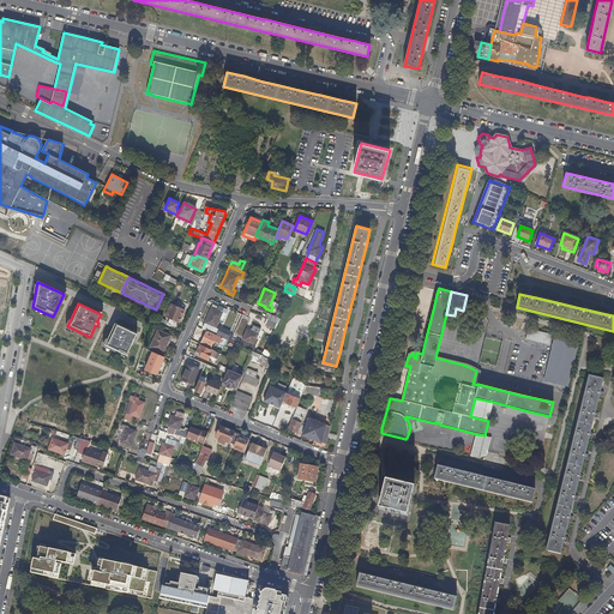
[(179,323),(184,309),(170,304),(166,317),(169,318),(167,324),(173,326),(175,320),(179,323)]
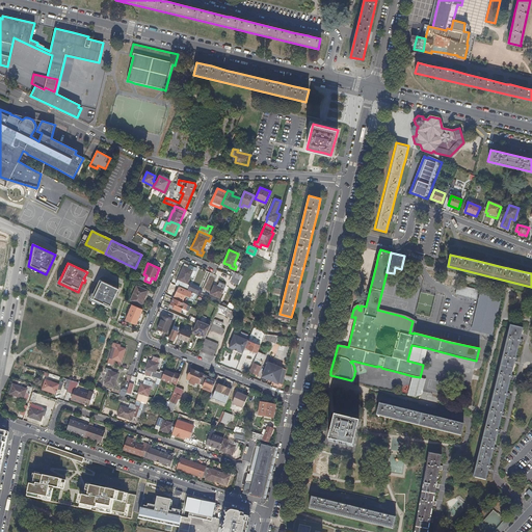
[(187,284),(192,271),(195,271),(196,269),(190,266),(188,269),(183,266),(177,280),(178,281),(176,285),(179,287),(187,290),(189,285),(187,284)]
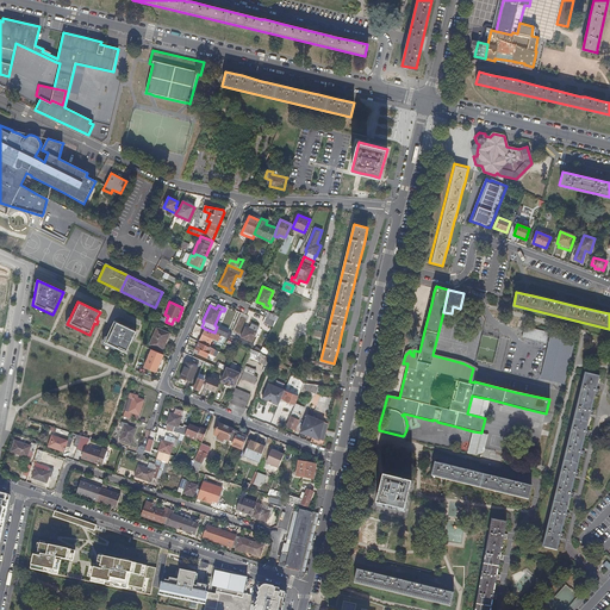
[(273,327),(275,322),(279,317),(267,312),(265,317),(263,322),(273,327)]
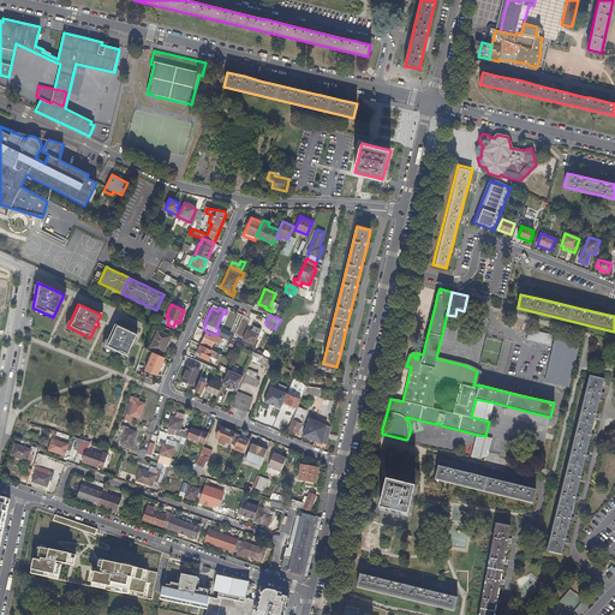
[(137,335),(115,324),(105,347),(126,358),(137,335)]
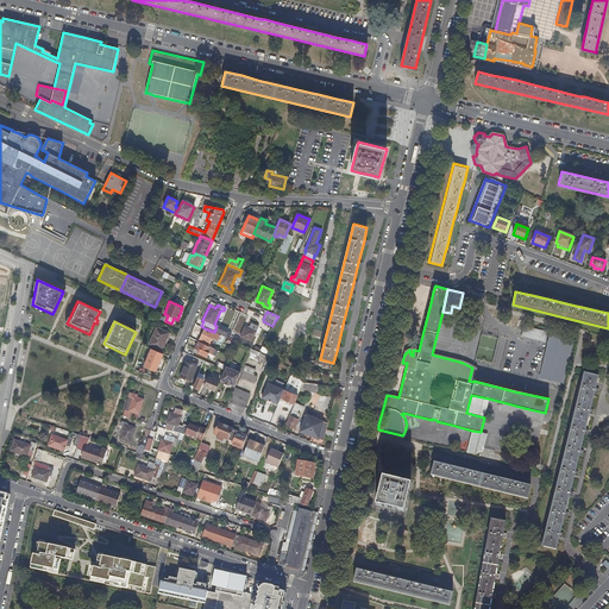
[(252,340),(258,326),(251,322),(249,327),(245,326),(240,336),(252,340)]
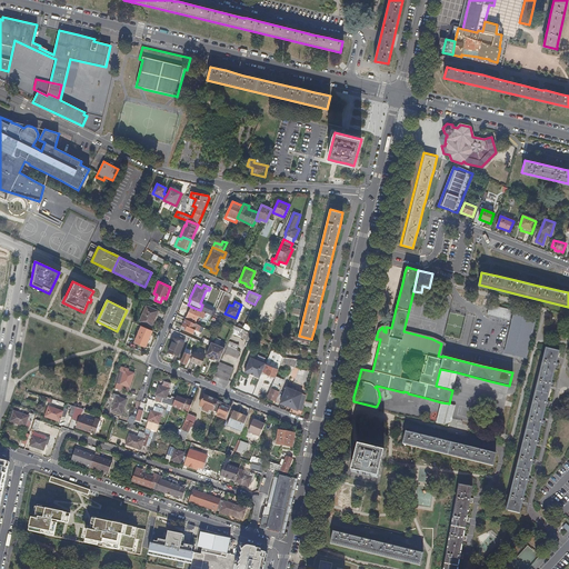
[(509,320),(511,310),(489,305),(487,316),(509,320)]
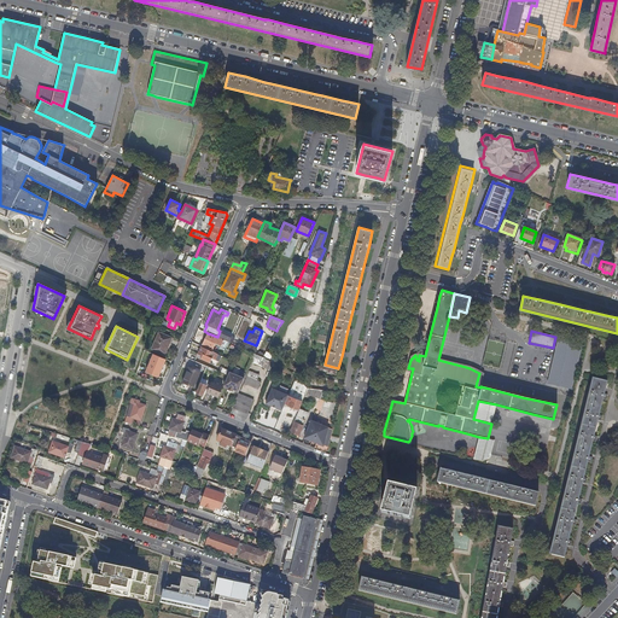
[(167,347),(170,337),(159,332),(152,349),(165,355),(168,348),(167,347)]
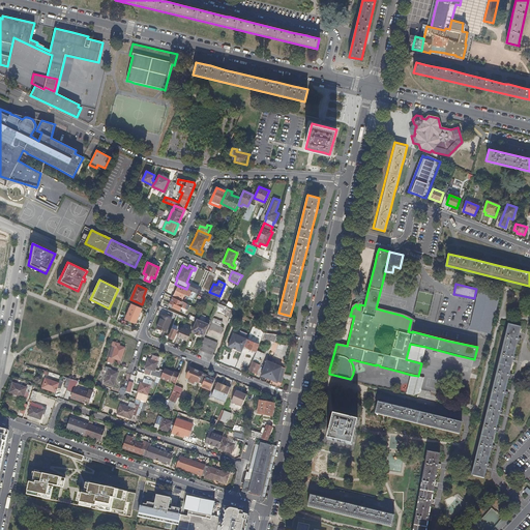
[(193,292),(186,289),(178,286),(173,297),(181,301),(184,294),(190,297),(193,292)]
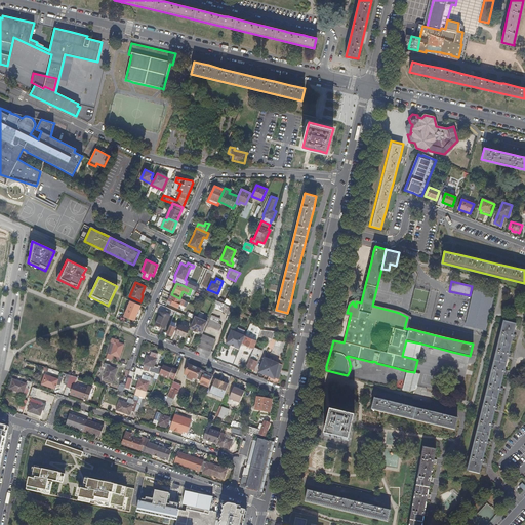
[(485,331),(495,293),(475,288),(465,326),(485,331)]
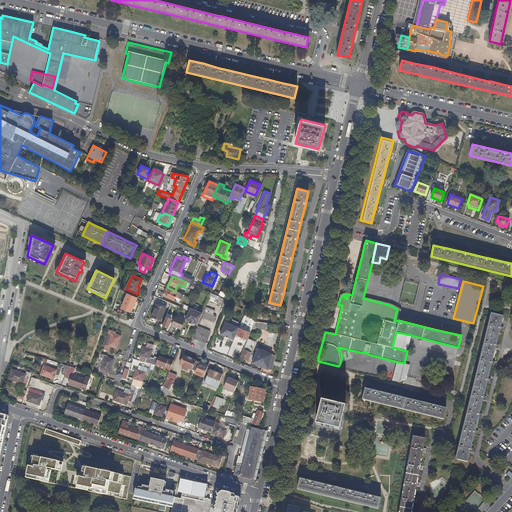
[(179,298),(181,294),(175,291),(167,287),(165,293),(168,295),(167,297),(174,301),(176,297),(179,298)]
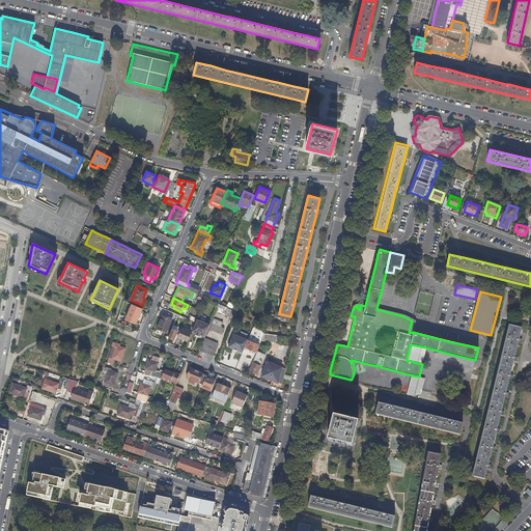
[(236,311),(226,307),(218,303),(215,310),(233,318),(236,311)]
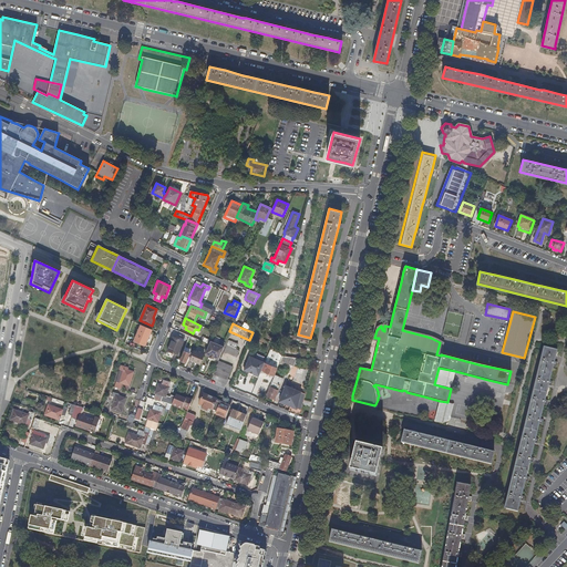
[(144,346),(151,330),(141,326),(140,329),(134,341),(144,346)]
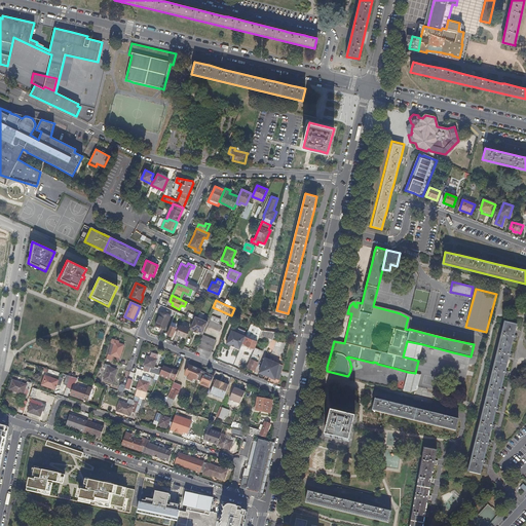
[(164,330),(170,316),(159,312),(154,325),(164,330)]
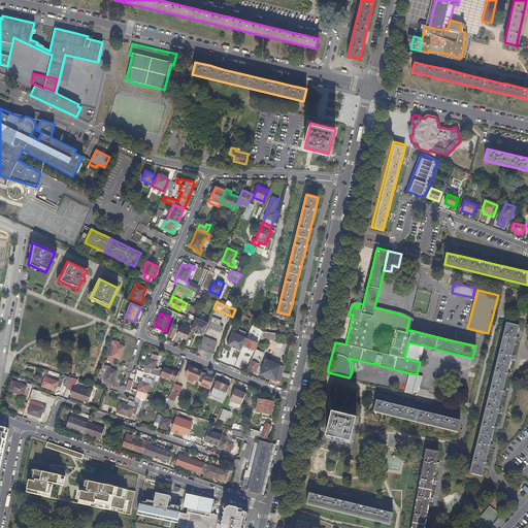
[(222,320),(211,316),(209,321),(220,325),(222,320)]
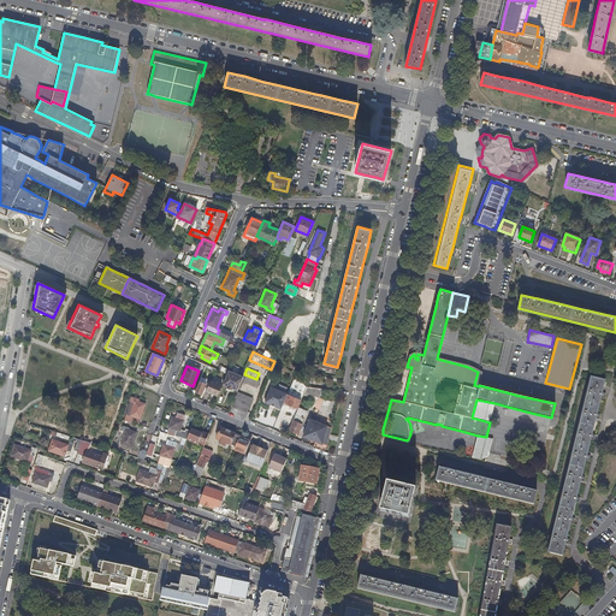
[(237,390),(241,381),(243,377),(229,371),(223,384),(237,390)]
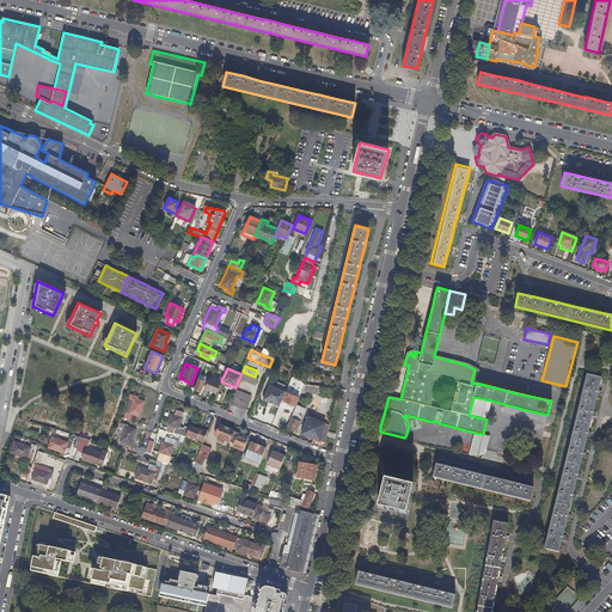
[(255,385),(258,378),(255,377),(243,372),(242,374),(239,379),(255,385)]
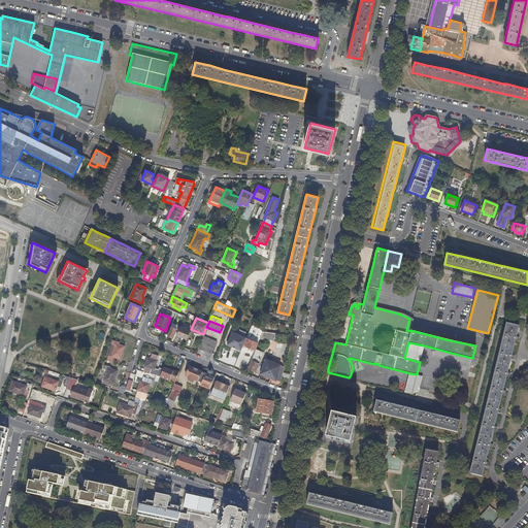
[(261,336),(263,331),(253,322),(244,341),(248,342),(250,337),(258,341),(259,341),(261,336)]
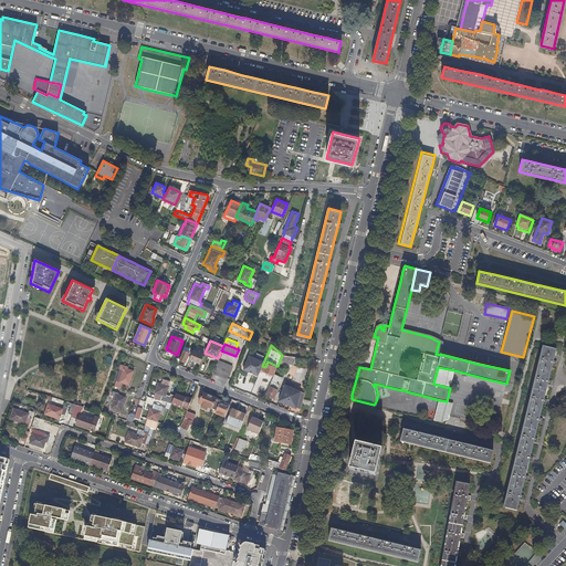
[(537,422),(538,418),(542,405),(544,399),(547,385),(548,380),(552,366),(553,360),(556,349),(543,346),(537,369),(531,397),(524,422),(516,456),(509,484),(503,507),(516,511),(519,499),(520,494),(523,480),(525,474),(528,461),(530,457),(533,442),(534,437),(537,422)]
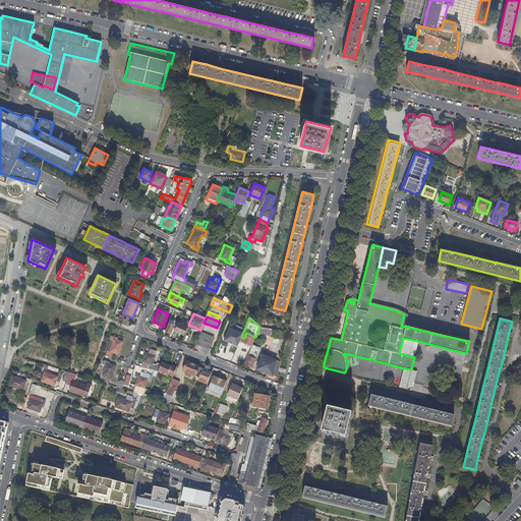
[(184,334),(187,327),(178,322),(174,331),(184,335),(184,334)]
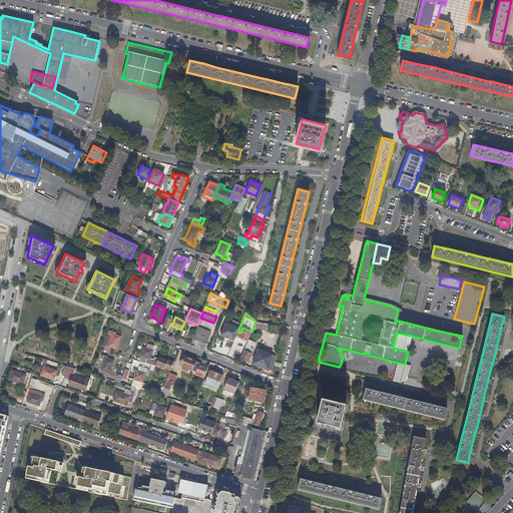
[(167,328),(170,320),(165,318),(162,326),(167,328)]
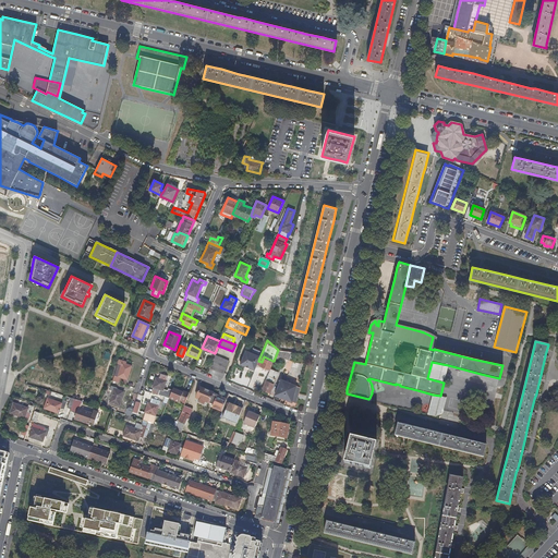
[(255,371),(259,356),(245,350),(240,364),(245,366),(255,371)]
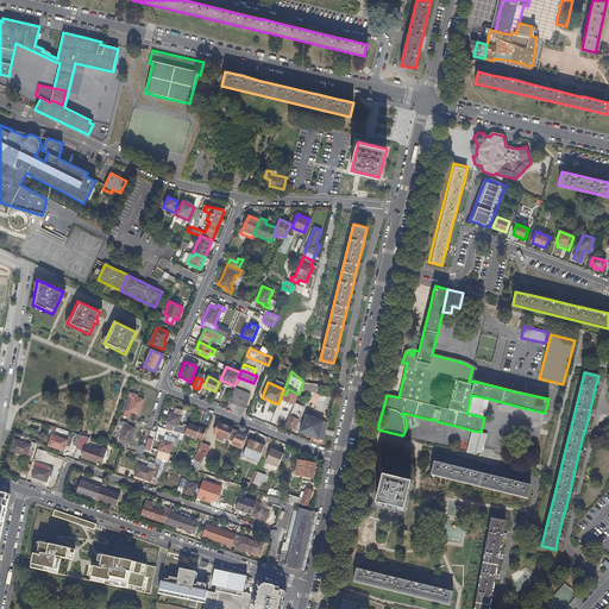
[(314,393),(316,384),(307,383),(306,383),(303,389),(314,393)]
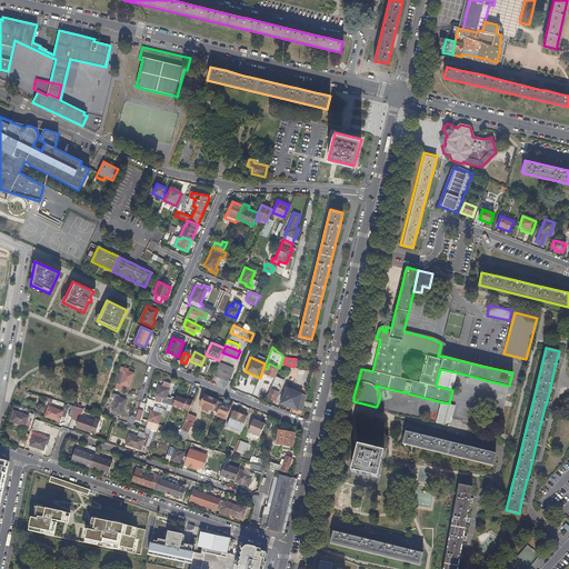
[(228,381),(233,368),(219,362),(216,370),(213,376),(228,381)]
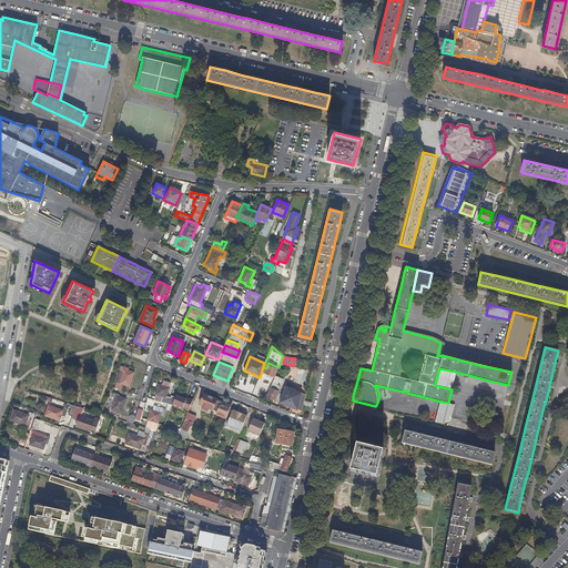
[(274,376),(277,367),(269,363),(266,368),(265,372),(274,376)]
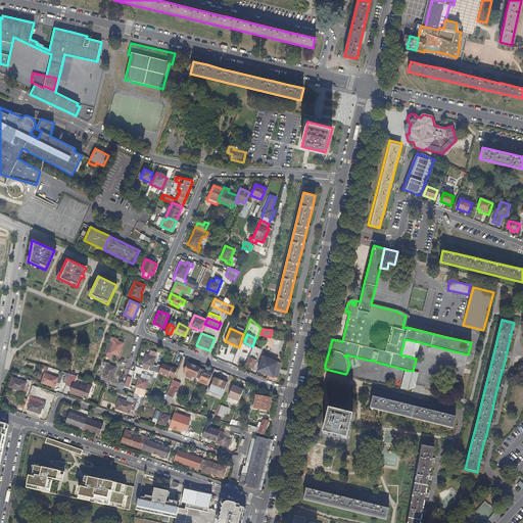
[(119,360),(124,343),(116,340),(116,339),(111,337),(110,340),(113,341),(108,357),(119,360)]
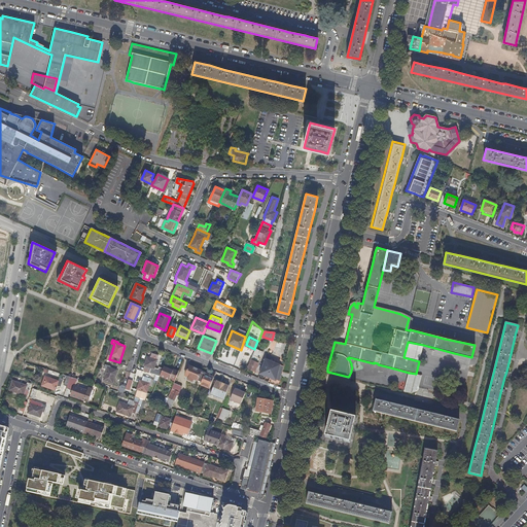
[(419,361),(423,345),(408,342),(403,357),(419,361)]
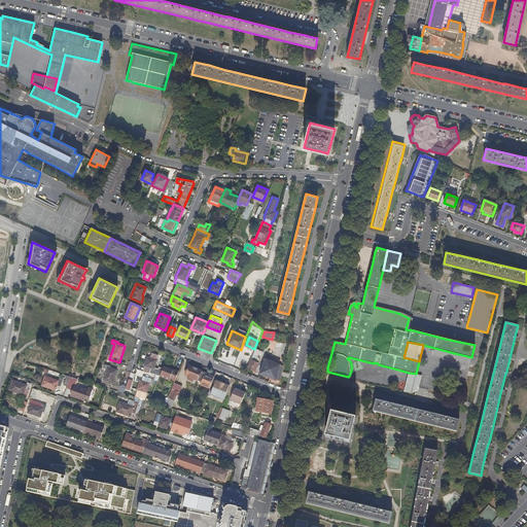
[(159,370),(154,369),(157,356),(151,354),(150,358),(146,357),(144,366),(143,372),(160,377),(163,369),(159,367),(159,370)]
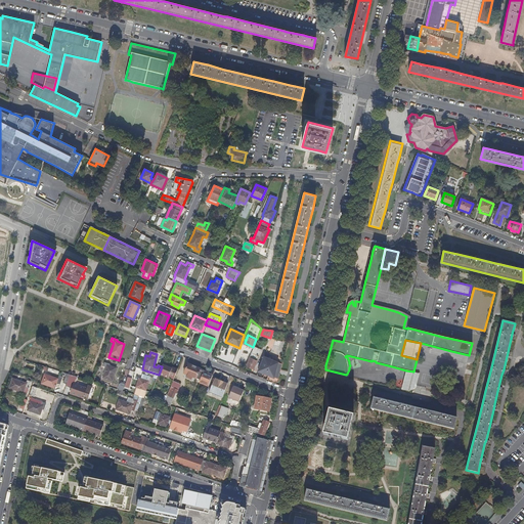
[(254,369),(259,356),(251,353),(246,366),(254,369)]
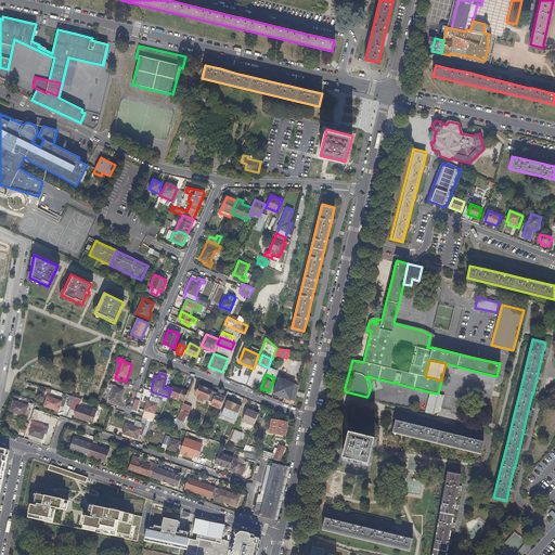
[(256,386),(259,382),(252,376),(246,383),(253,387),(255,384),(256,386)]
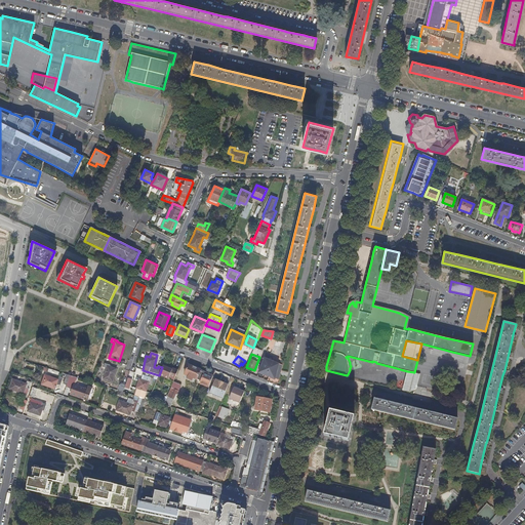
[(279,379),(282,364),(275,362),(264,358),(260,367),(264,368),(264,369),(266,370),(265,374),(274,378),(279,379)]
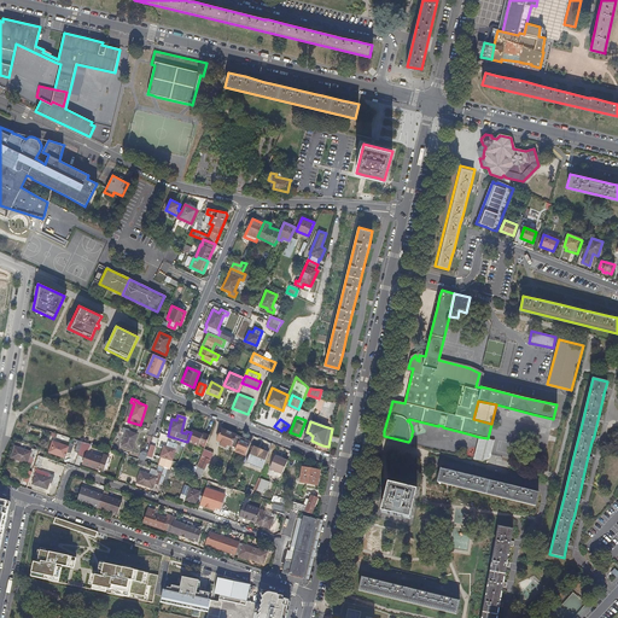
[(133,450),(138,435),(129,431),(129,430),(123,427),(122,432),(126,433),(121,447),(133,450)]
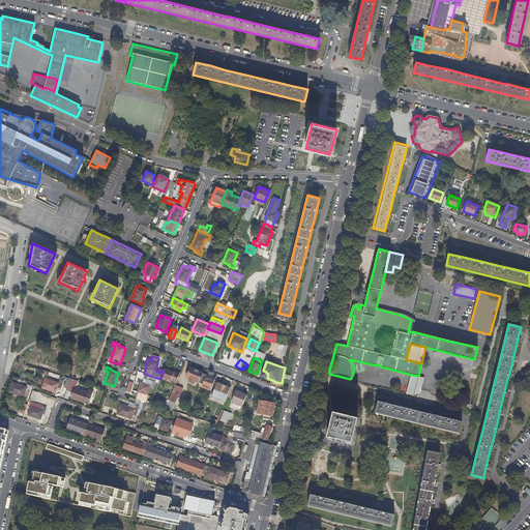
[(202,385),(206,376),(206,375),(202,374),(202,373),(189,367),(185,378),(189,380),(188,382),(194,384),(195,382),(202,385)]
